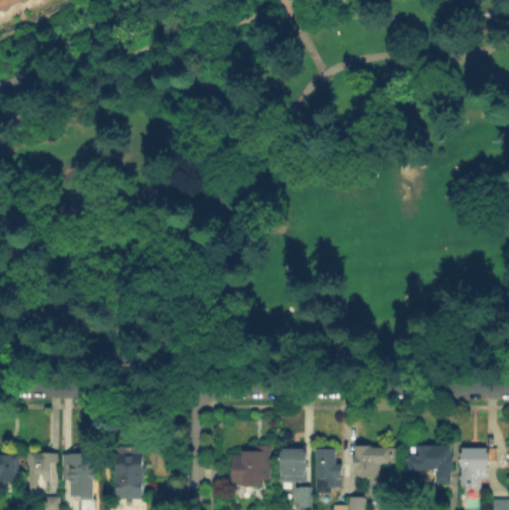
[(22,0),(0,10),(0,0),(22,0)]
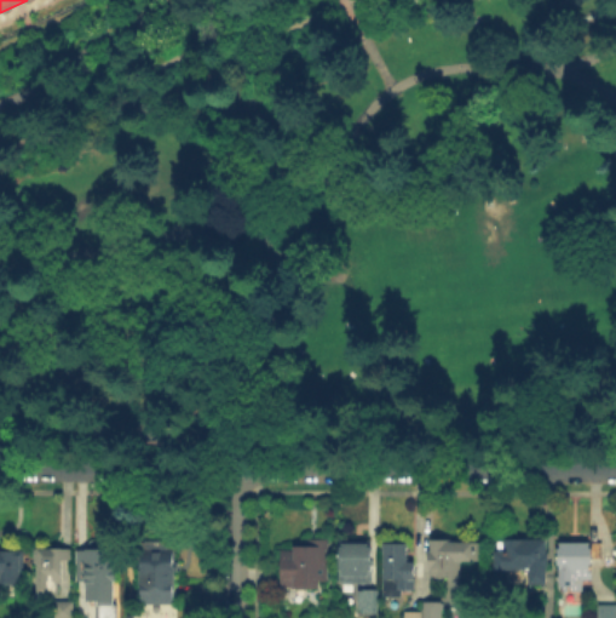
[(300,585),(276,585),(276,544),(300,544),(300,533),(326,533),(326,585),(300,585)]
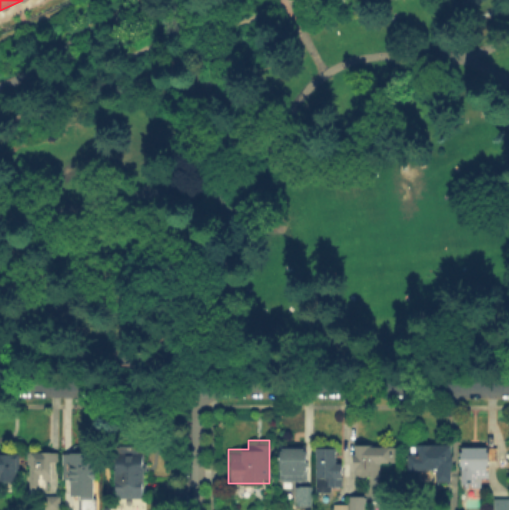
[(438,472),(410,472),(410,443),(449,443),(449,479),(438,479),(438,472)]
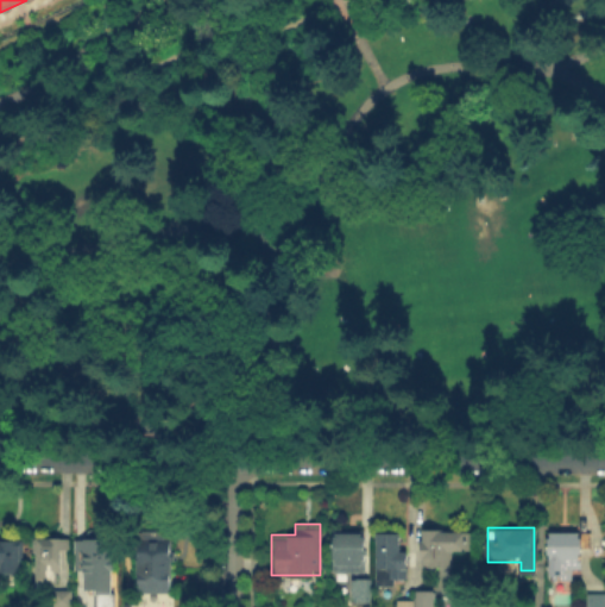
[(137,592),(137,531),(170,531),(169,592),(137,592)]
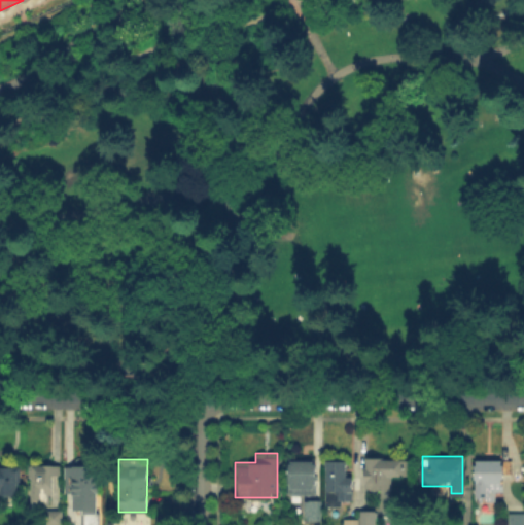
[(342,459),(342,476),(351,476),(351,498),(342,498),(342,504),(324,504),(324,459),(342,459)]
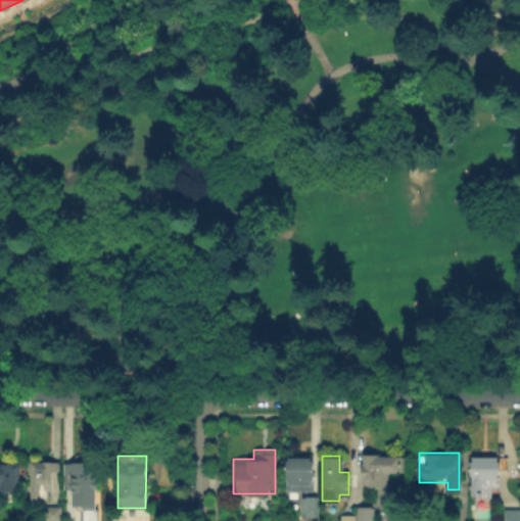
[(363,457),(404,458),(404,473),(388,473),(388,487),(362,487),(363,457)]
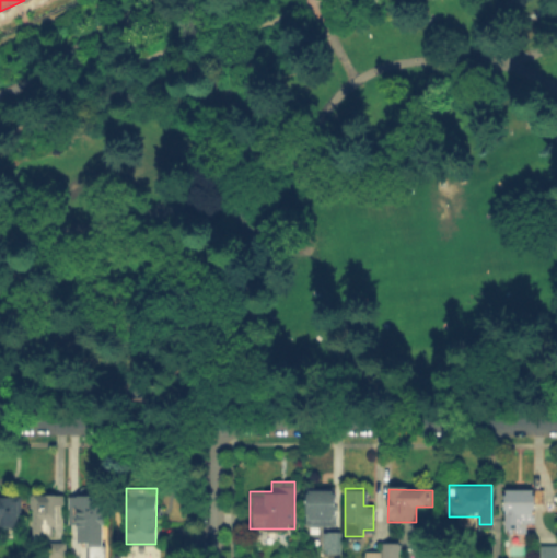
[(524,533),(503,533),(503,489),(544,490),(544,504),(534,504),(534,524),(524,524),(524,533)]
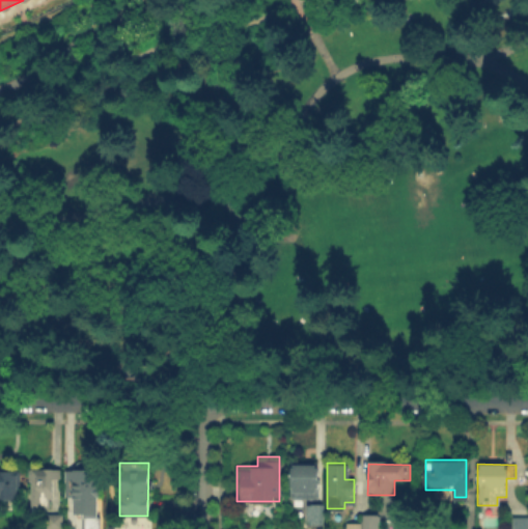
[(290,465),(316,466),(316,499),(290,498),(290,465)]
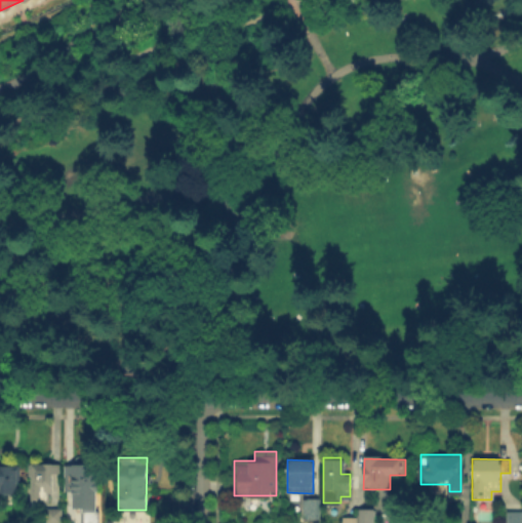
[(0,464),(17,465),(16,492),(0,492),(0,464)]
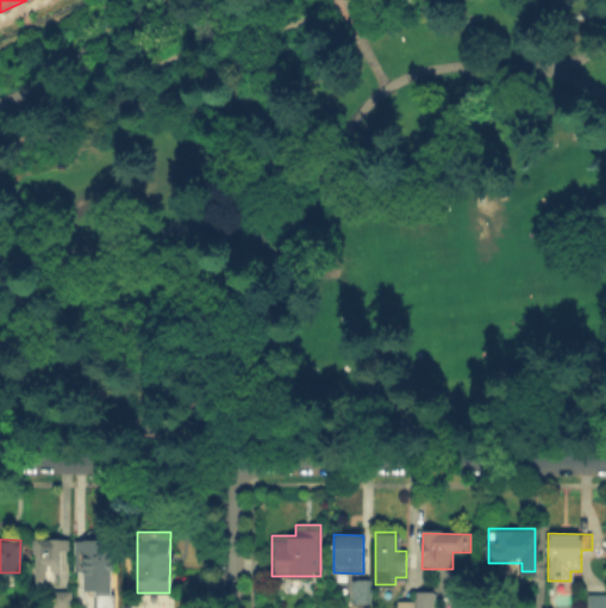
[(36,581),(36,540),(60,541),(60,581),(36,581)]
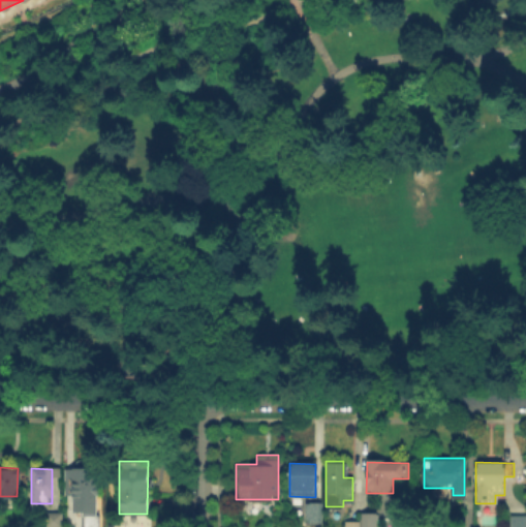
[(95,495),(94,526),(83,526),(83,512),(73,512),(73,494),(64,494),(65,469),(95,469),(95,495)]
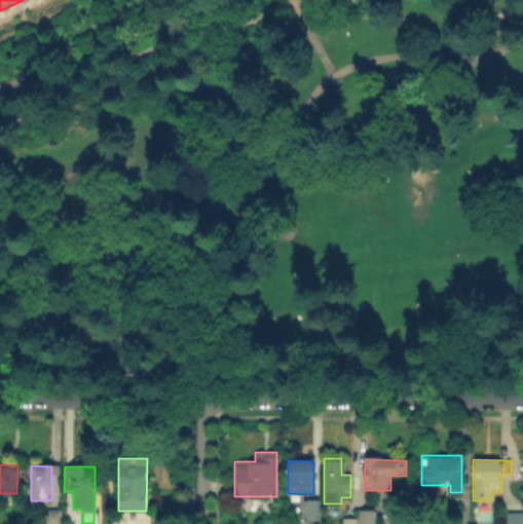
[(305,514),(305,501),(318,501),(318,514),(305,514)]
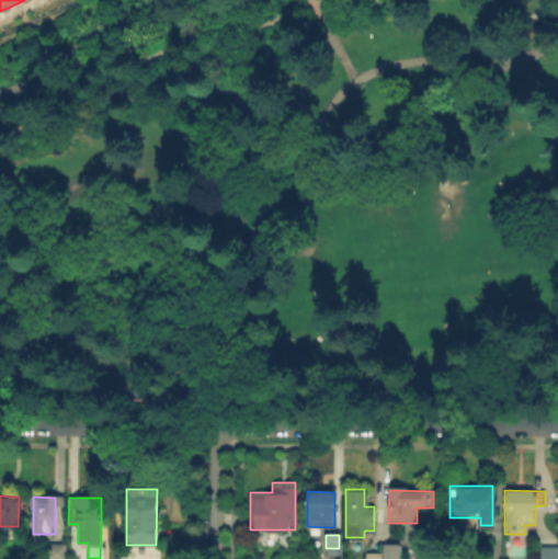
[(401,540),(401,558),(383,558),(383,540),(401,540)]
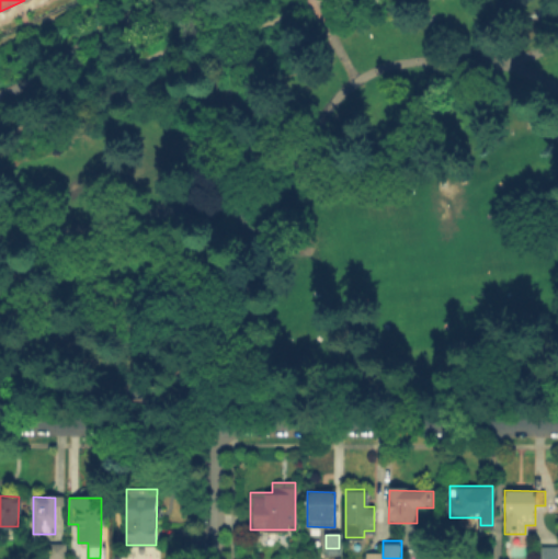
[(47,558),(47,543),(64,543),(64,558),(47,558)]
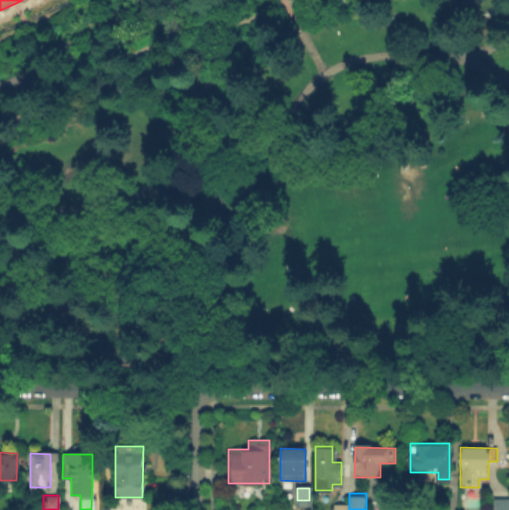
[(494,509),(494,500),(507,500),(507,509),(494,509)]
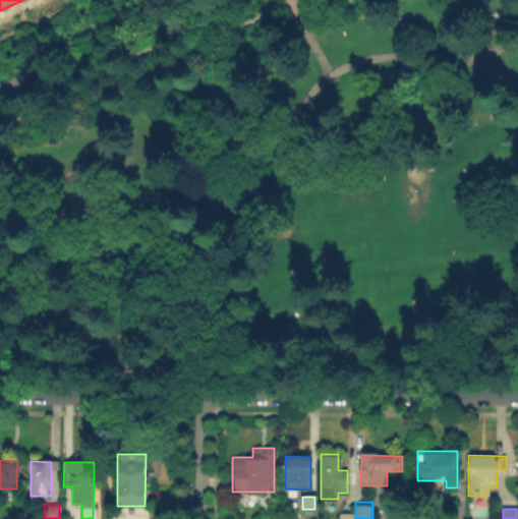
[(349,518),(349,510),(335,510),(335,518),(349,518)]
